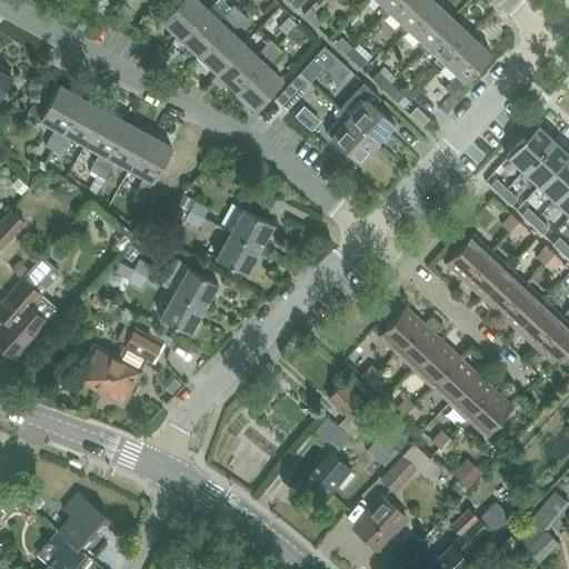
[(177,0),(160,19),(179,37),(206,8),(198,0),(177,0)]
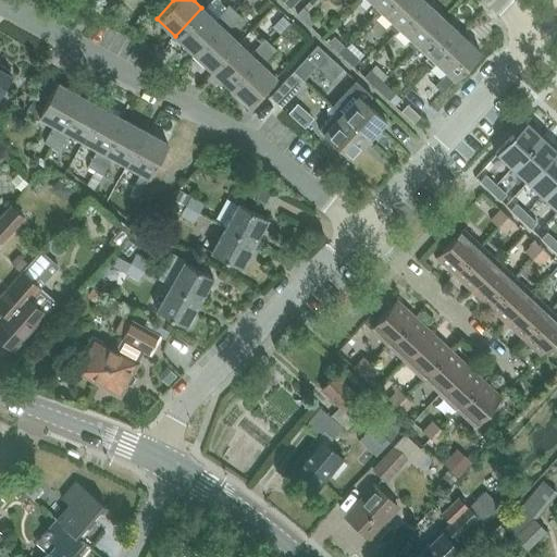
[(379,15),(382,12),(392,0),(368,0),(374,5),(371,9),(379,15)]
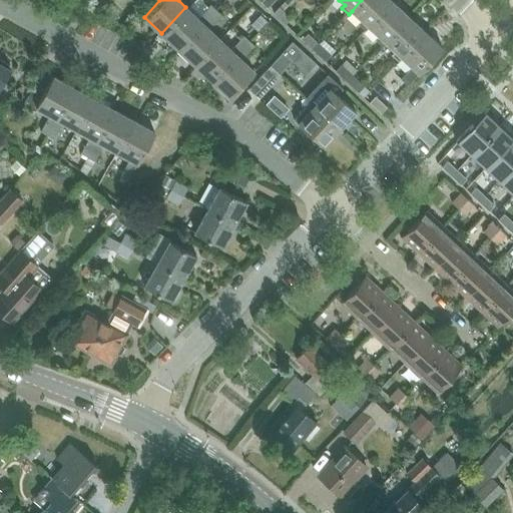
[(365,30),(368,27),(391,0),(361,0),(352,11),(362,20),(358,24),(365,30)]
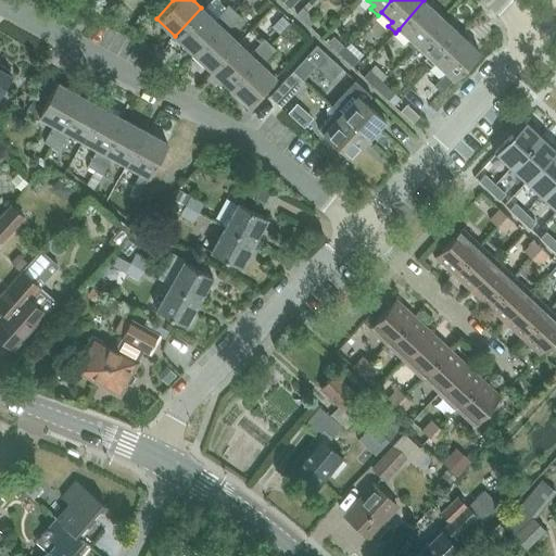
[(413,49),(417,46),(443,17),(425,0),(424,0),(399,29),(409,39),(406,42),(413,49)]
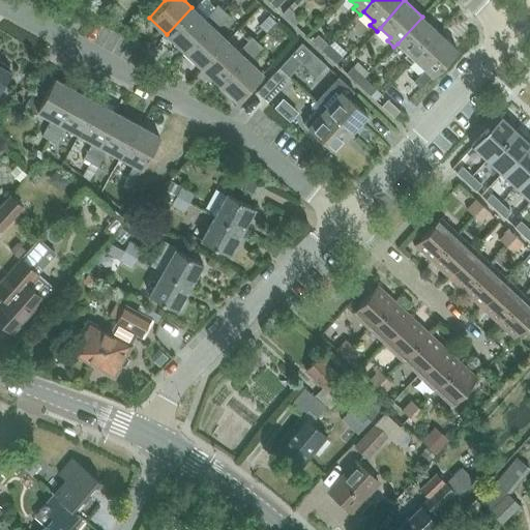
[(167,34),(183,51),(223,9),(217,4),(204,19),(192,7),(167,34)]
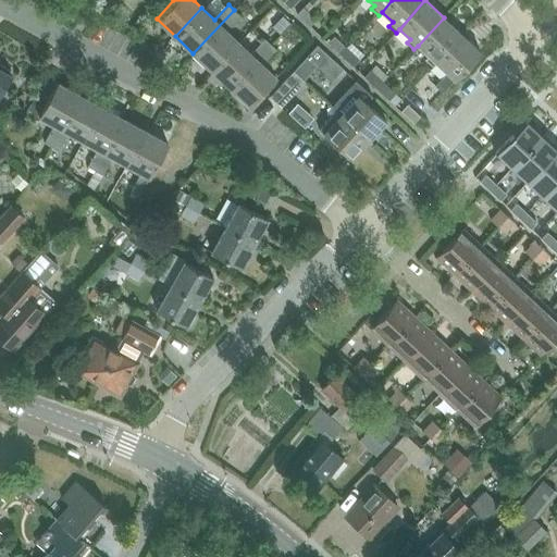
[(296,13),(309,25),(316,19),(302,7),(296,13)]
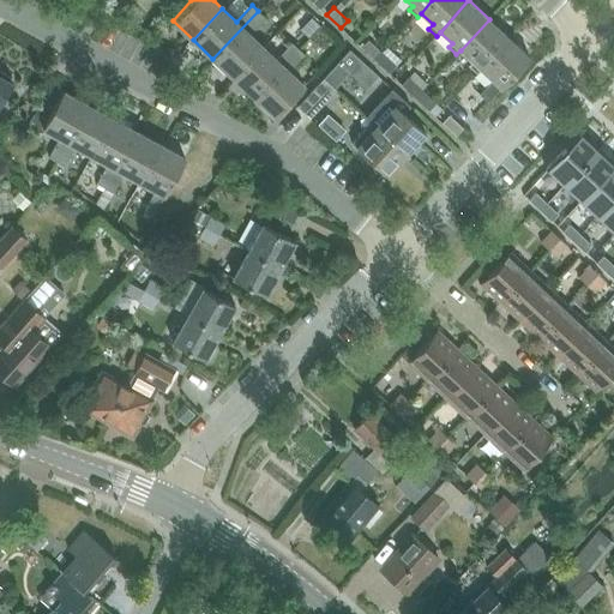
[(212,59),(233,78),(263,47),(250,35),(265,18),(258,11),(212,59)]
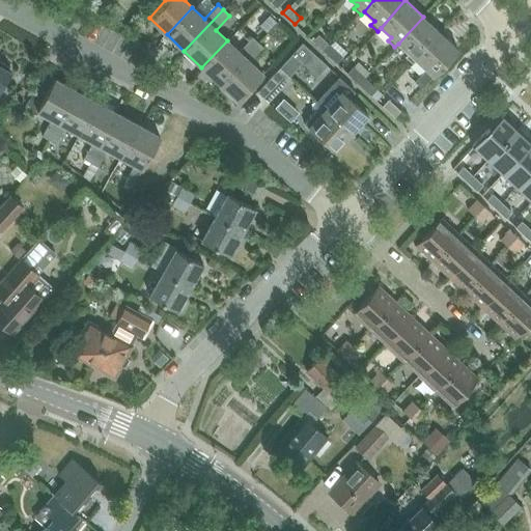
[(269,16),(258,26),(266,32),(276,22),(269,16)]
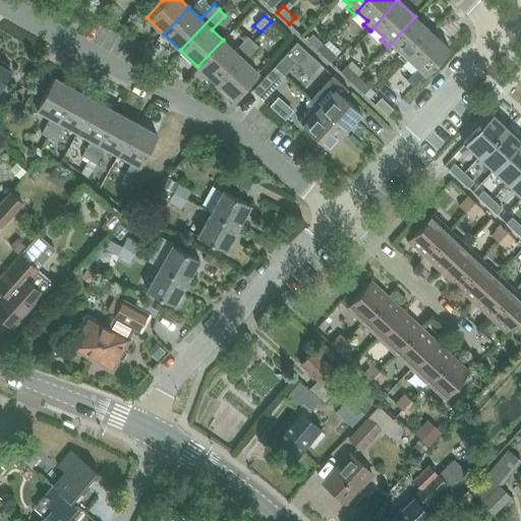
[(404,62),(408,59),(431,32),(415,16),(391,43),(401,53),(398,56),(404,62)]
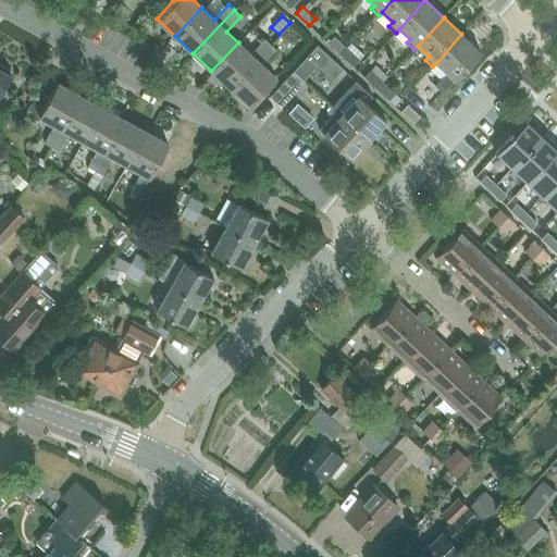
[(238,42),(211,71),(230,88),(271,45),(277,37),(271,32),(250,54),(238,42)]
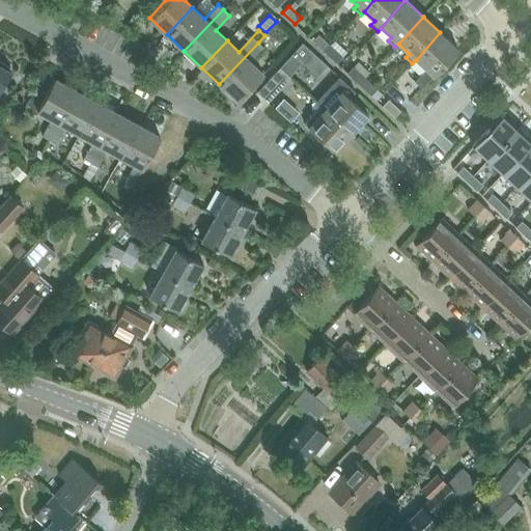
[(440,32),(416,60),(425,70),(415,81),(422,87),(457,49),(440,32)]
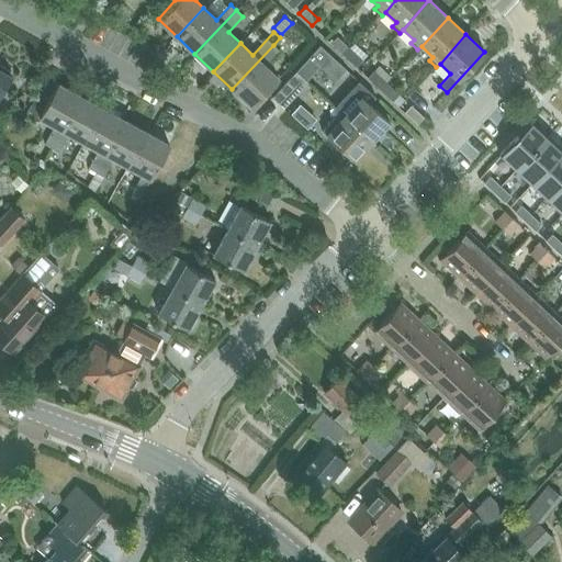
[(330,42),(343,55),(349,47),(337,35),(330,42)]
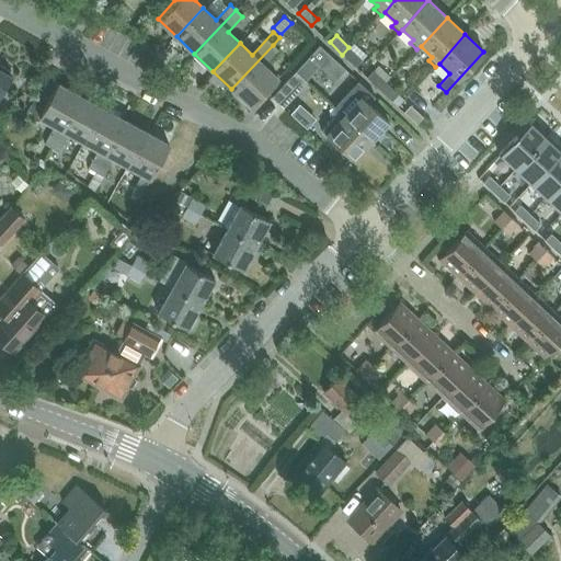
[(273,45),(231,89),(250,106),(277,77),(265,66),(278,50),(273,45)]
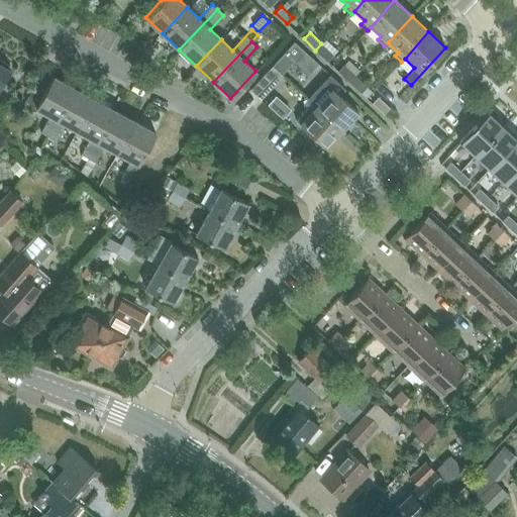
[(284,52),(308,74),(317,63),(294,41),(284,52)]
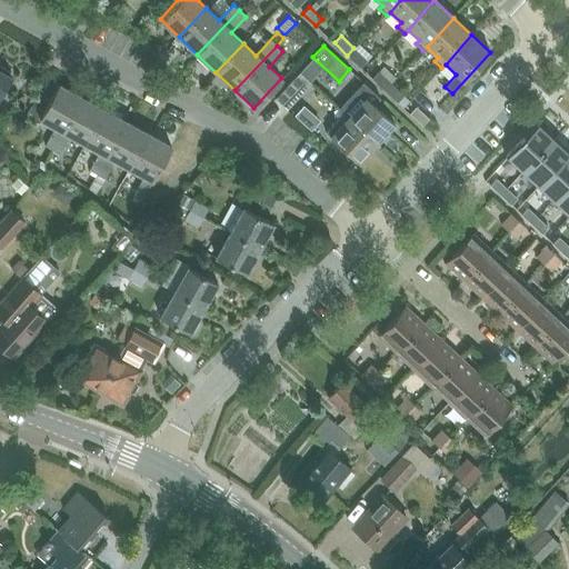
[(353,48),(347,56),(360,67),(367,59),(353,48)]
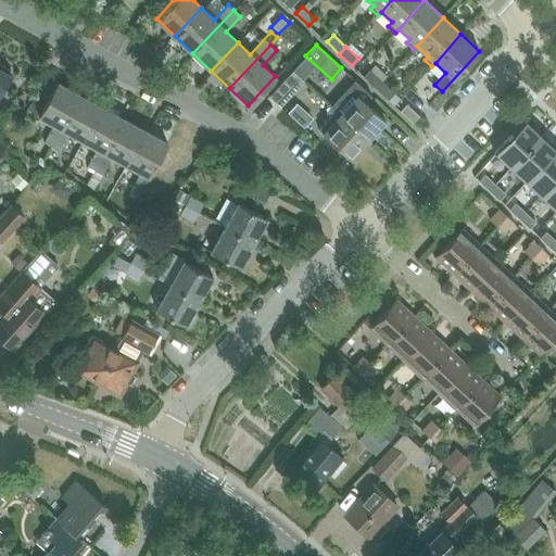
[(0,92),(11,76),(9,74),(10,71),(0,64),(0,92)]
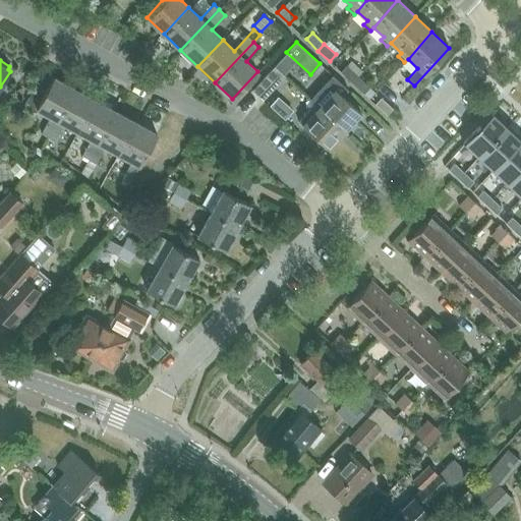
[(339,71),(351,82),(357,75),(346,64),(339,71)]
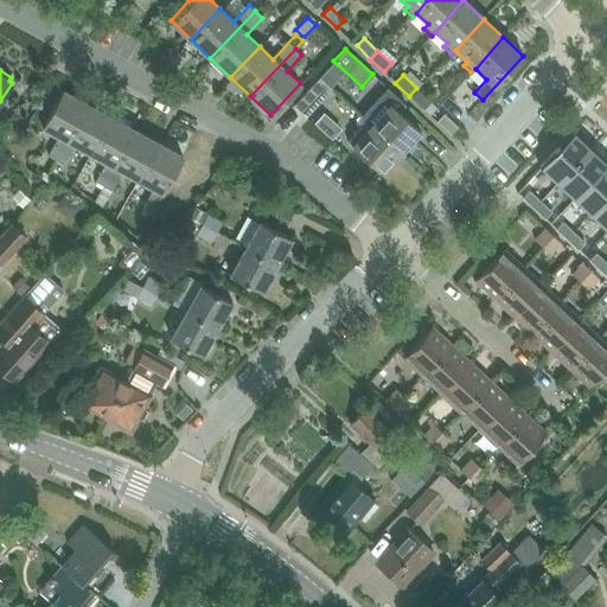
[(305,115),(306,116),(332,89),(319,77),(293,106),(305,115)]
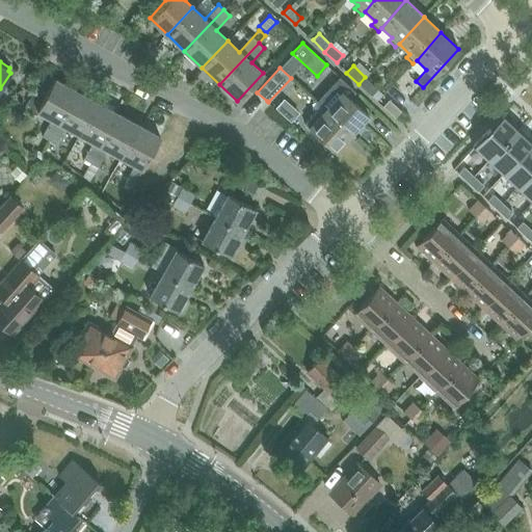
[(339,77),(317,102),(321,105),(324,108),(351,133),(368,114),(353,101),(349,98),(354,91),(339,77)]
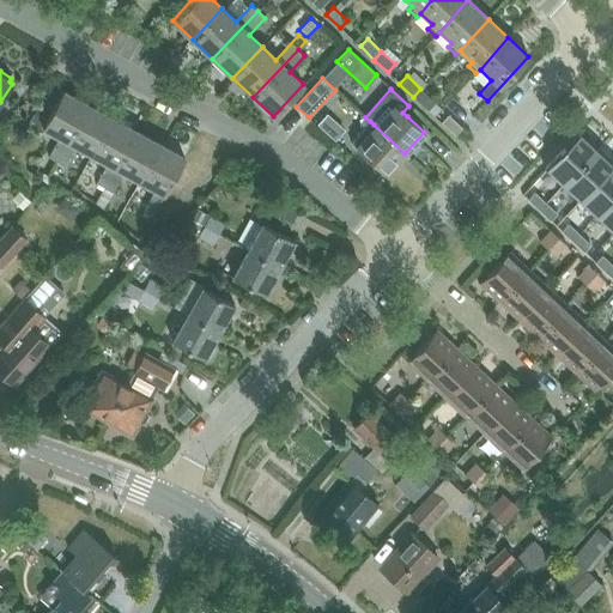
[(420,89),(413,97),(426,109),(435,102),(420,89)]
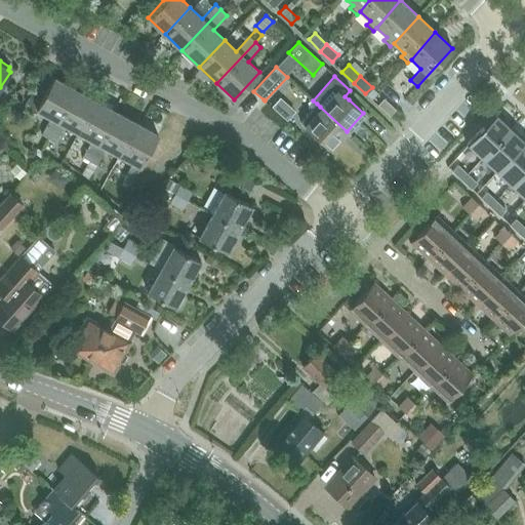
[(53,78),(36,110),(50,118),(41,134),(48,138),(75,90),(53,78)]
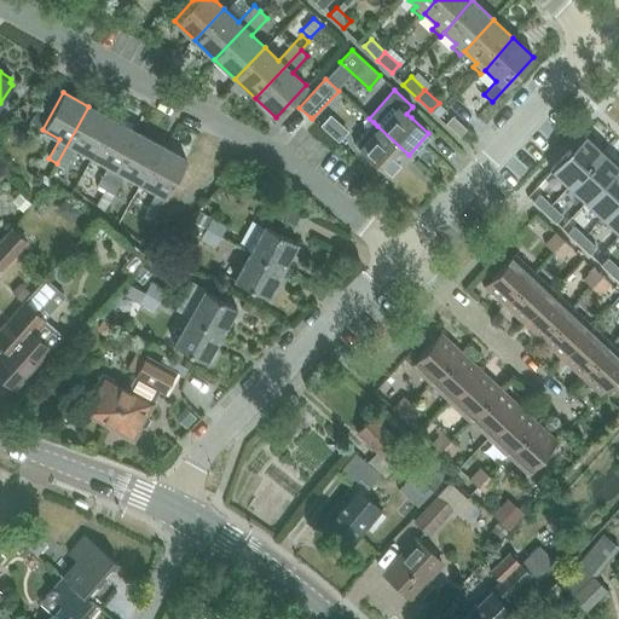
[(38,106),(30,120),(40,126),(48,114),(38,106)]
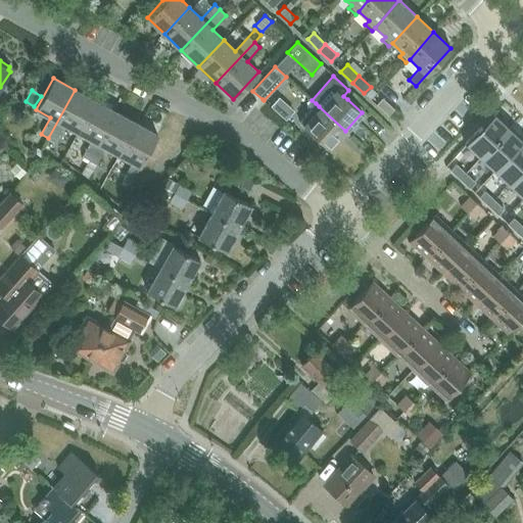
[(75,90),(48,138),(55,142),(64,125),(77,132),(94,100),(75,90)]
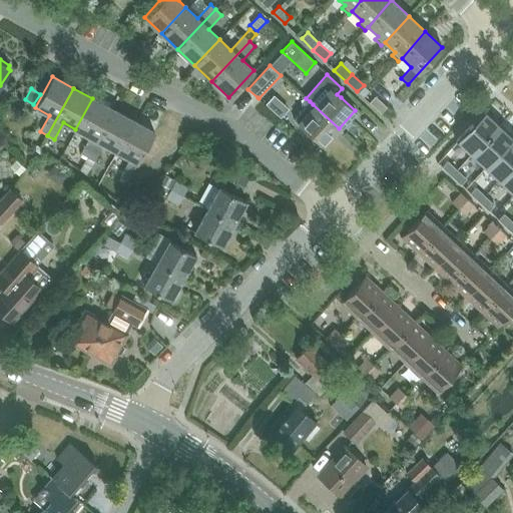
[(369,102),(381,113),(387,106),(375,95),(369,102)]
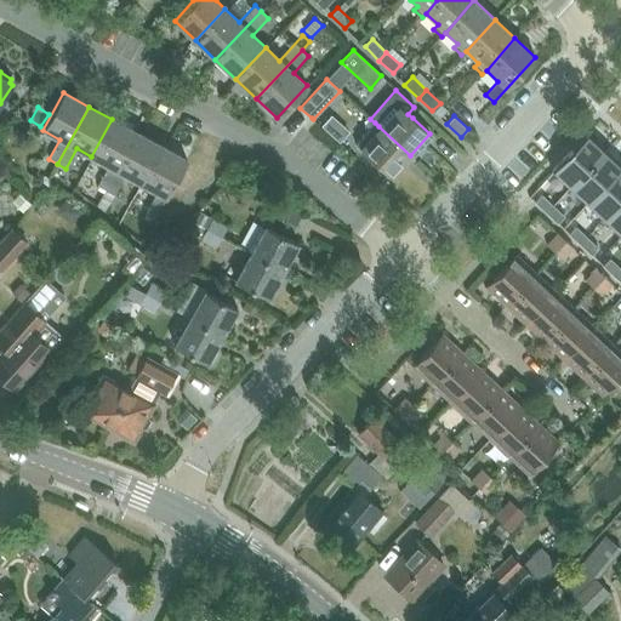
[(97,186),(106,191),(138,134),(112,119),(91,157),(108,166),(97,186)]
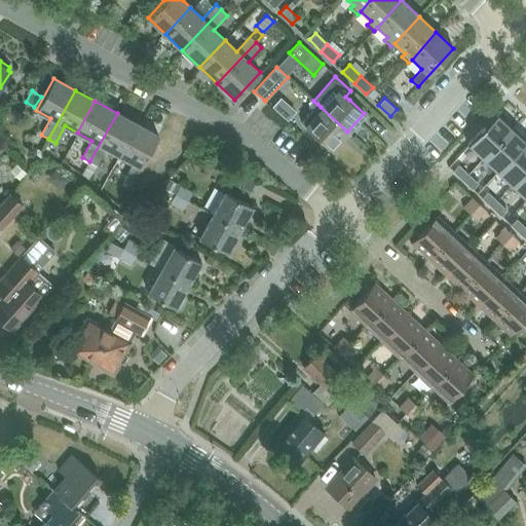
[(347,132),(317,104),(307,115),(301,122),(330,150),(347,132)]
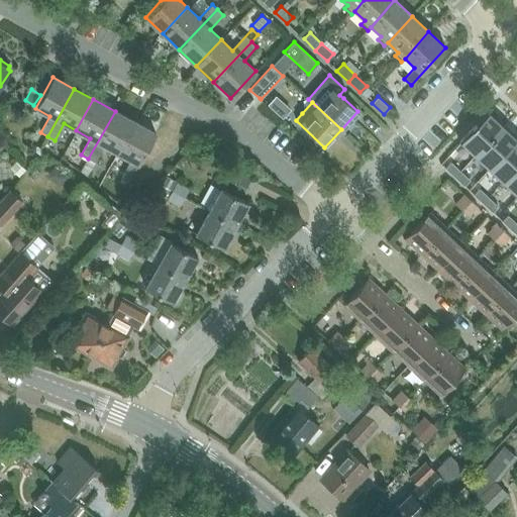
[(103,145),(116,152),(133,121),(115,111),(88,159),(94,162),(103,145)]
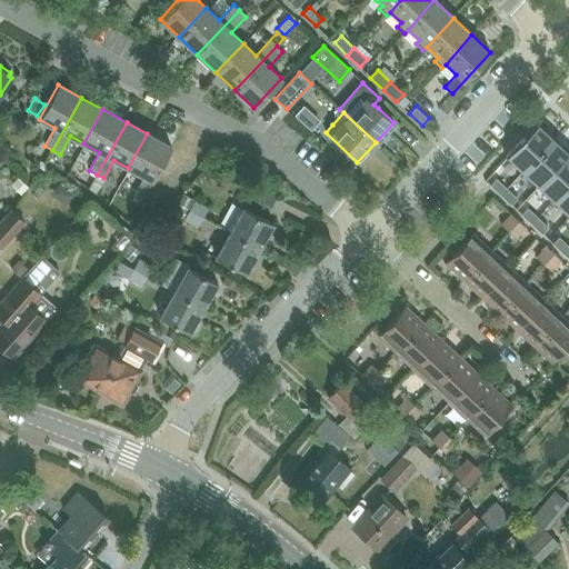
[(537,123),(506,156),(521,171),(552,138),(537,123)]
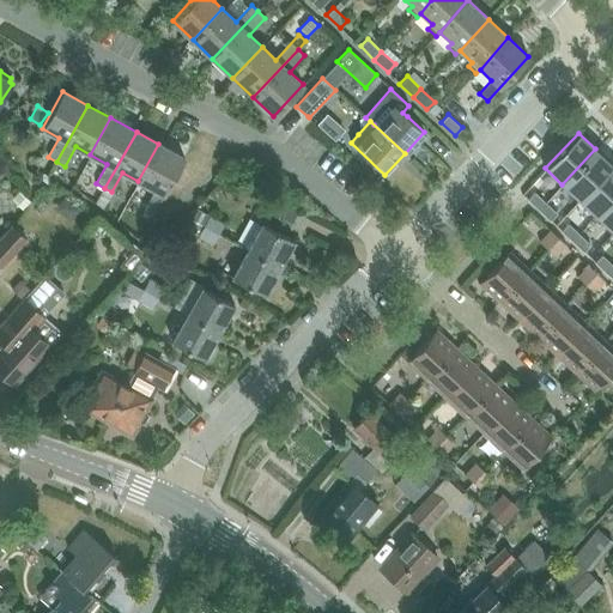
[(158,144),(138,181),(155,190),(144,210),(152,214),(156,207),(183,158),(158,144)]
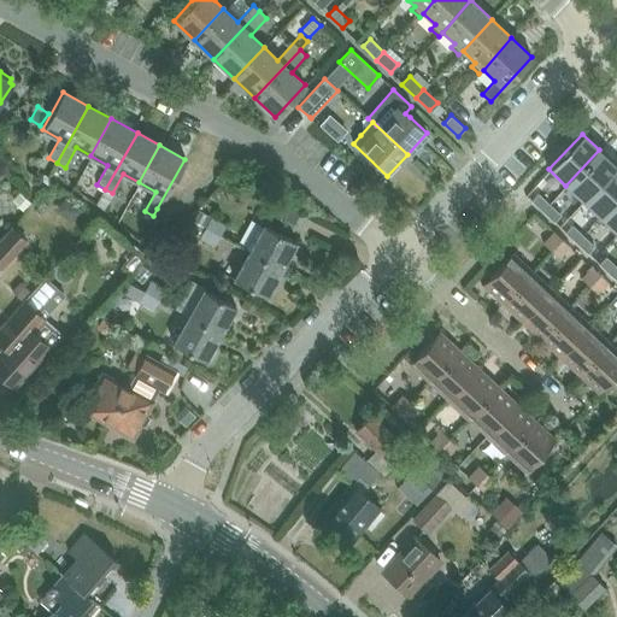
[(599,150),(565,186),(582,201),(616,165),(599,150)]
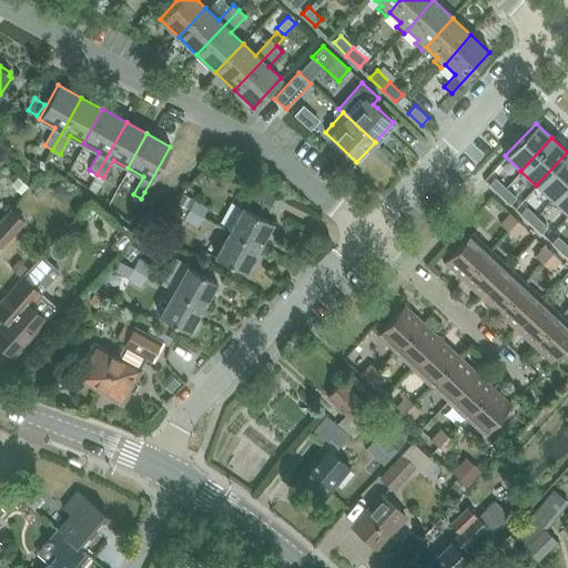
[(567,153),(567,152),(536,185),(551,200),(567,182),(567,153)]
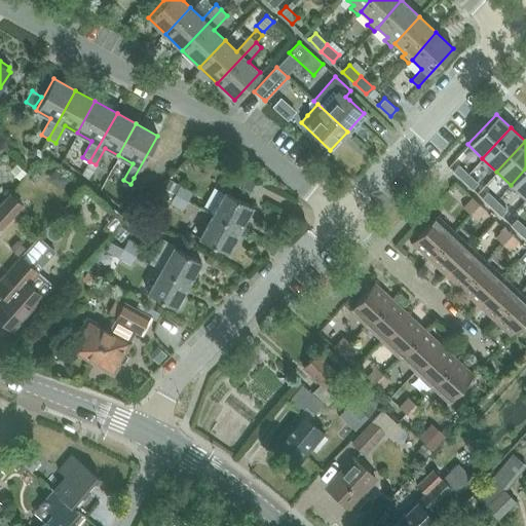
[(37,149),(34,153),(39,157),(43,153),(37,149)]
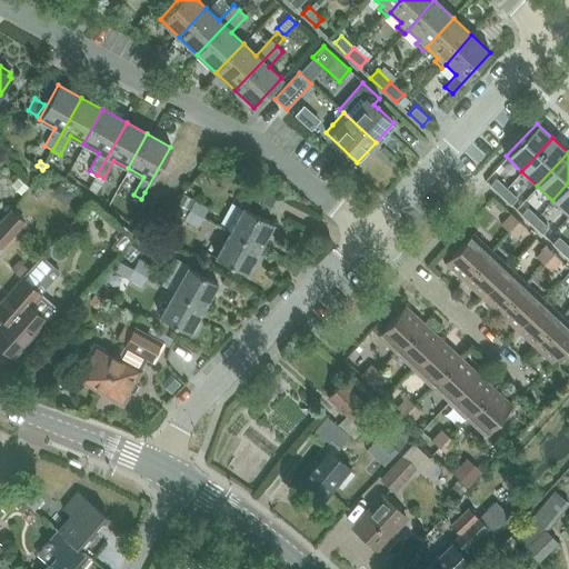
[(97,175),(89,189),(96,193),(103,178),(97,175)]
